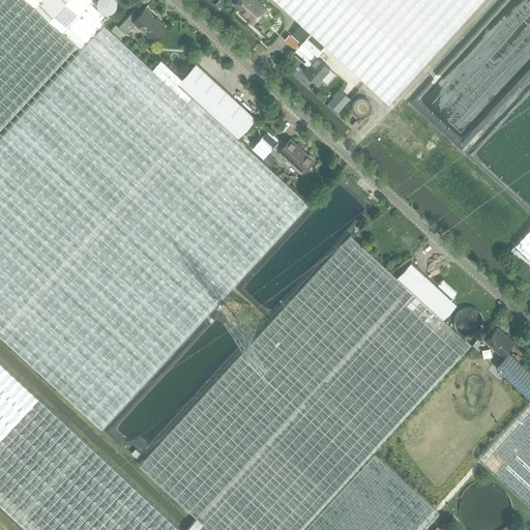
[(0,0),(0,128),(81,42),(34,0),(0,0)]
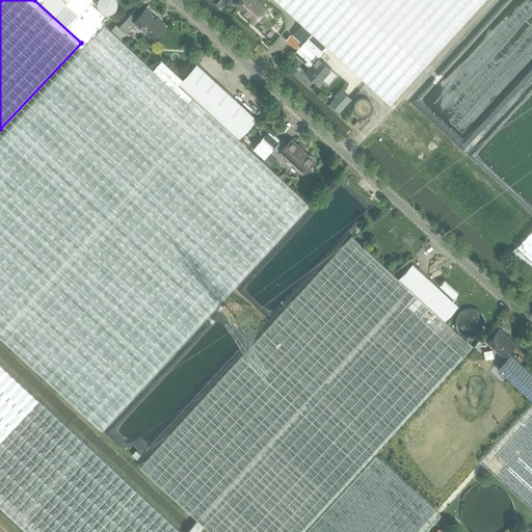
[(100,20),(105,15),(89,1),(90,0),(34,0),(81,43),(85,46),(86,47),(105,24),(100,20)]
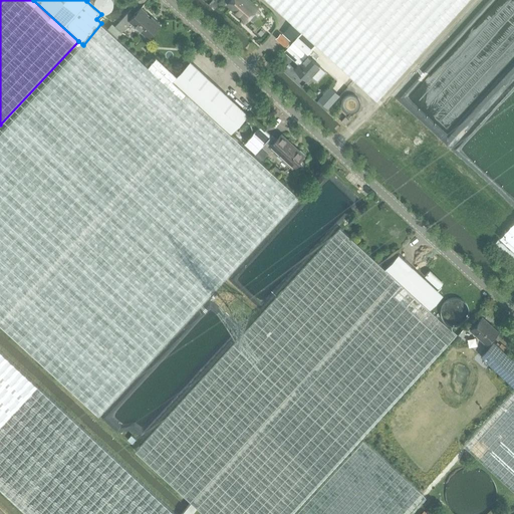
[(257,8),(248,0),(230,0),(227,4),(237,14),(236,15),(243,22),(257,8)]
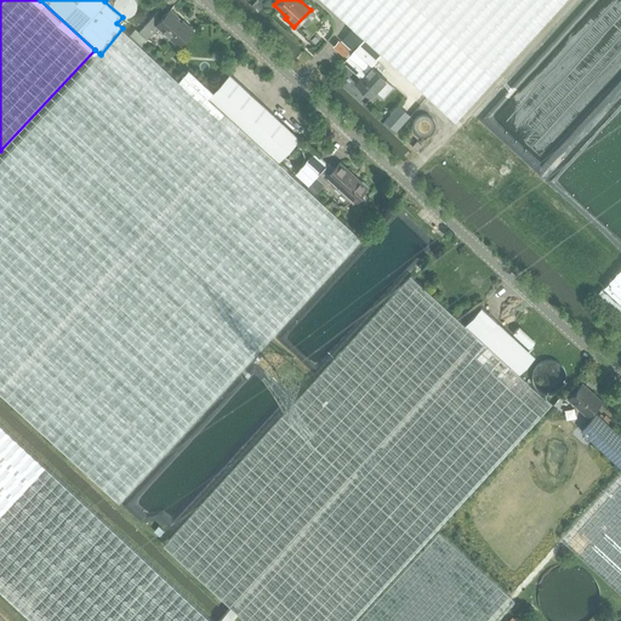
[(322,0),(353,27),(364,36),(364,38),(382,53),(455,119),(529,38),(563,0),(322,0)]
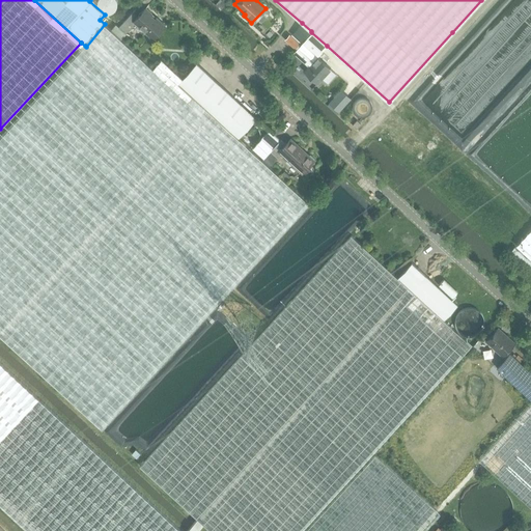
[(127,34),(136,24),(152,39),(165,26),(145,8),(137,17),(133,12),(118,27),(127,34)]
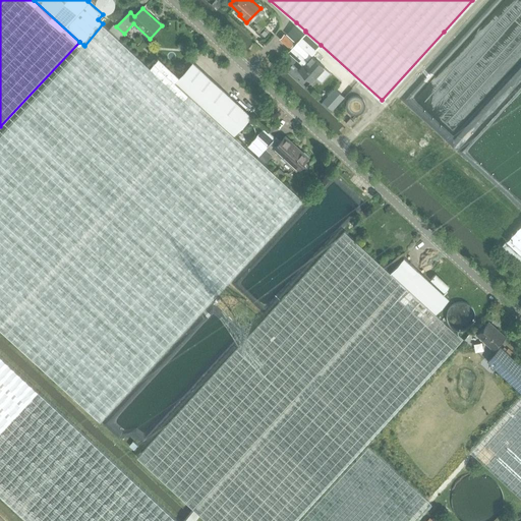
[(304,200),(264,163),(256,157),(233,135),(150,67),(119,39),(124,34),(116,26),(113,23),(108,29),(103,23),(84,46),(83,45),(0,136),(0,327),(102,421),(220,292),(304,200)]
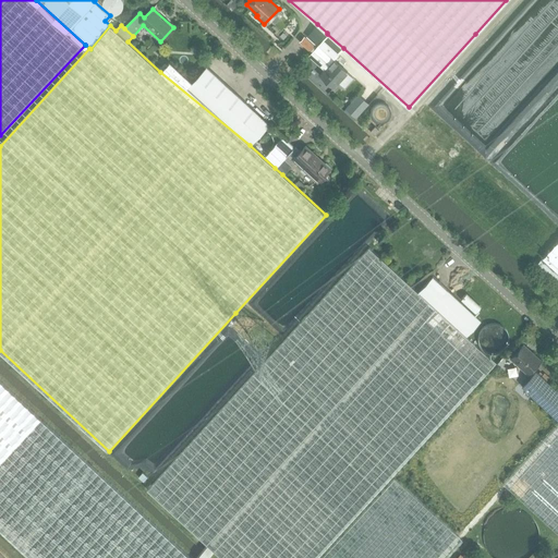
[(315,46),(310,41),(304,36),(299,41),(310,52),(315,46)]
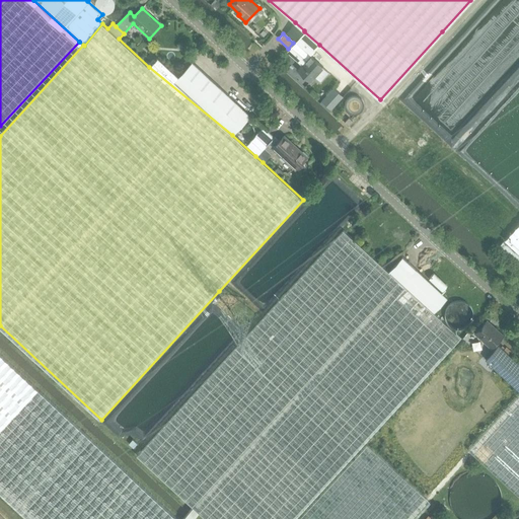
[(300,36),(287,51),(301,64),(314,50),(300,36)]
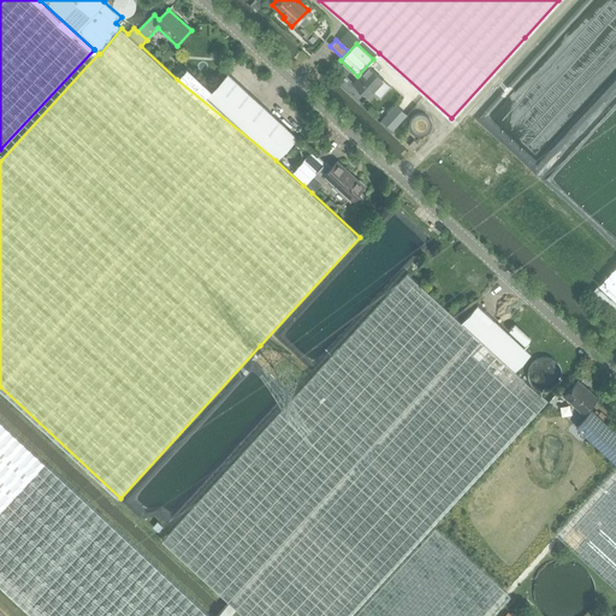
[(383,78),(368,66),(354,83),(368,96),(383,78)]
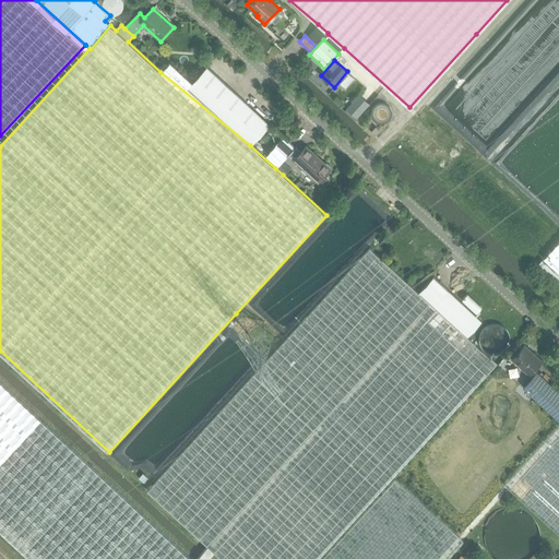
[(250,145),(270,125),(206,67),(192,82),(170,61),(161,72),(250,145)]
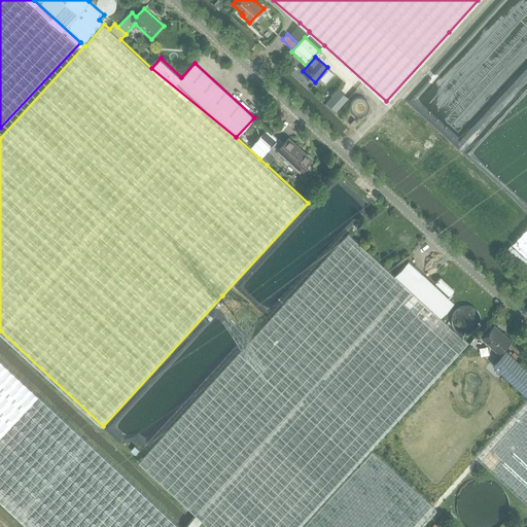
[(338,90),(327,101),(337,110),(347,98),(338,90)]
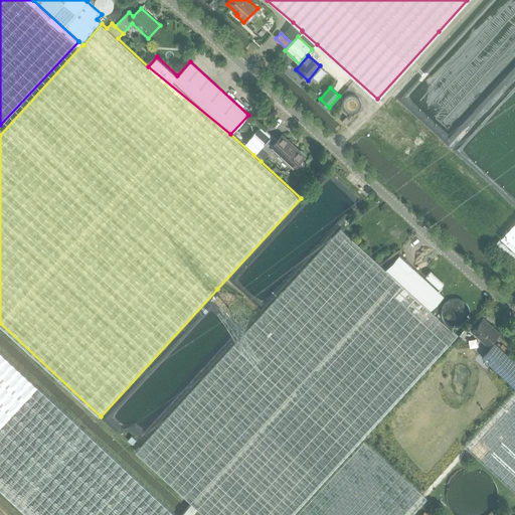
[(360,107),(360,106),(359,102),(357,99),(356,97),(354,96),(350,95),(347,96),(345,96),(342,98),(341,100),(339,102),(339,106),(339,110),(341,114),(343,115),(345,116),(347,117),(349,117),(352,117),(354,116),(356,115),(357,114),(359,110),(360,107)]
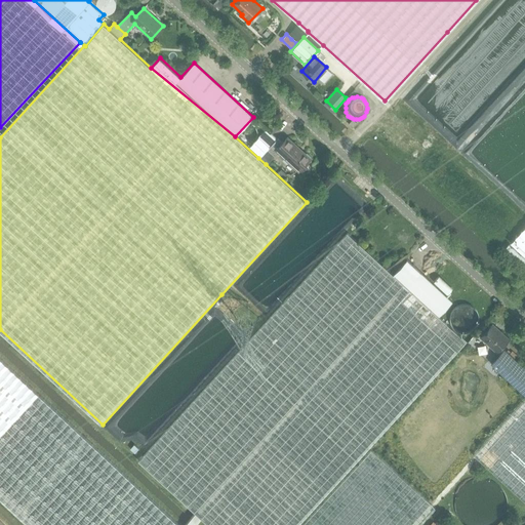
[(332,113),(335,110),(326,101),(323,104),(332,113)]
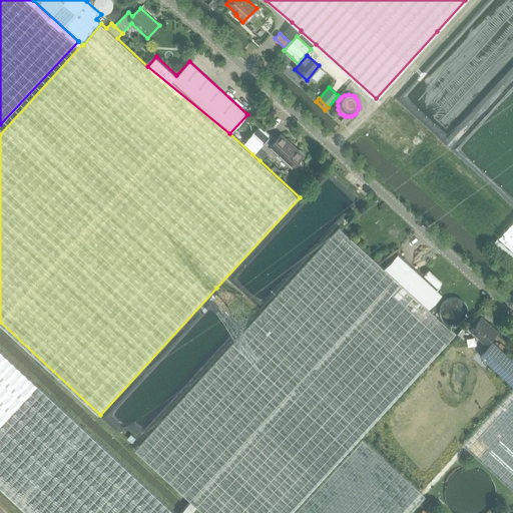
[(260,126),(243,142),(254,152),(261,146),(271,135),(260,126)]
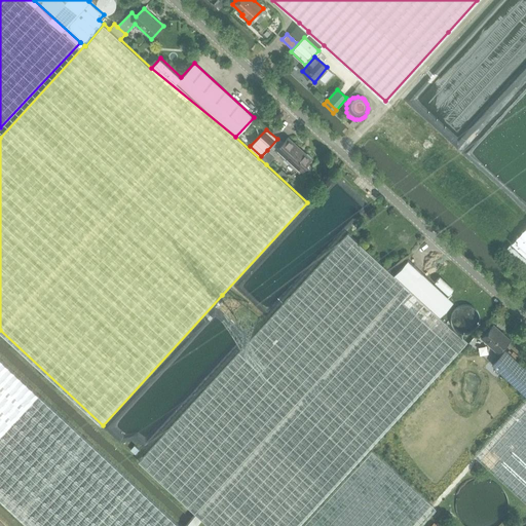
[(267,150),(274,156),(275,157),(278,153),(300,172),(301,171),(303,173),(304,173),(305,173),(307,173),(308,171),(309,168),(308,167),(306,164),(311,158),(305,153),(303,154),(286,139),(283,143),(278,139),(277,139),(267,150)]
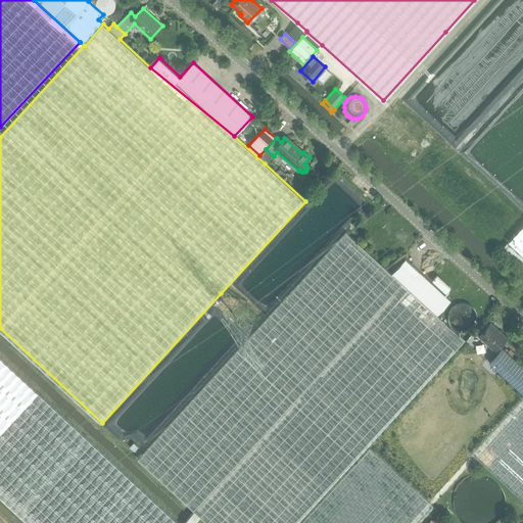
[(267,149),(266,149),(259,155),(257,157),(265,163),(273,155),(267,149)]
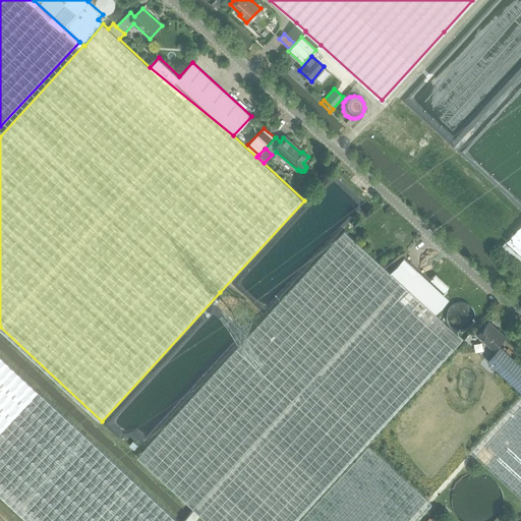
[(520,221),(505,239),(520,253),(520,221)]
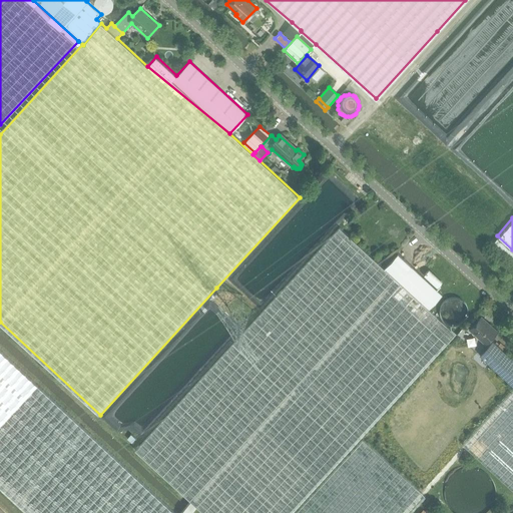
[(290,512),(454,334),(428,310),(403,287),(384,269),(340,228),(136,451),(191,501),(180,512),(190,512),(196,506),(204,512),(290,512)]
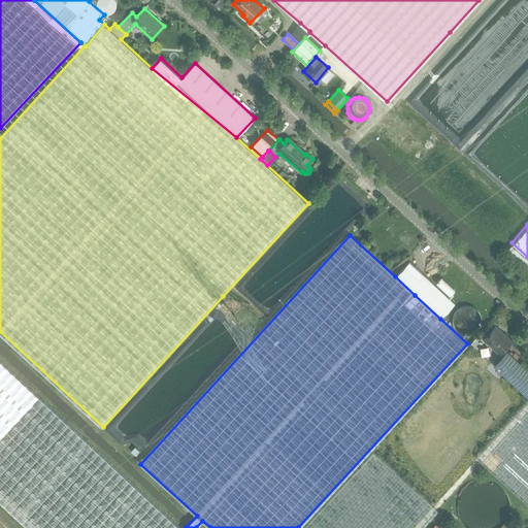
[(455,303),(427,277),(409,261),(395,276),(415,295),(440,319),(455,303)]
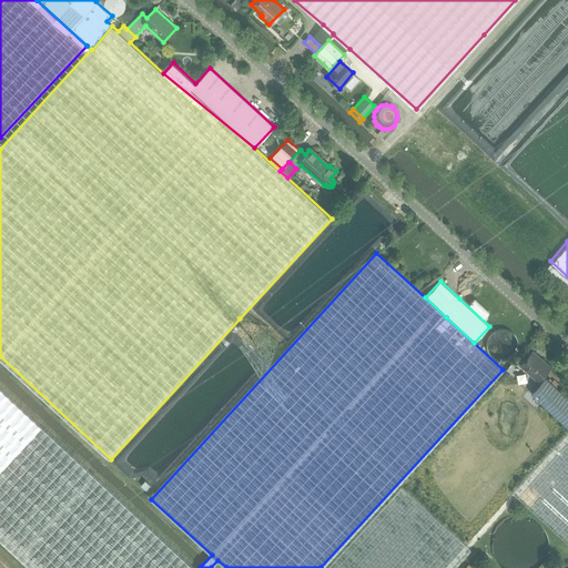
[(515,343),(516,343),(515,340),(514,336),(513,334),(510,332),(509,331),(505,328),(503,327),(499,327),(496,328),(493,330),(490,331),(488,333),(487,335),(485,337),(485,341),(485,344),(485,347),(486,350),(487,352),(489,355),(492,356),(495,357),(497,358),(500,358),(506,357),(509,356),(510,354),(514,351),(515,348),(515,346),(515,343)]
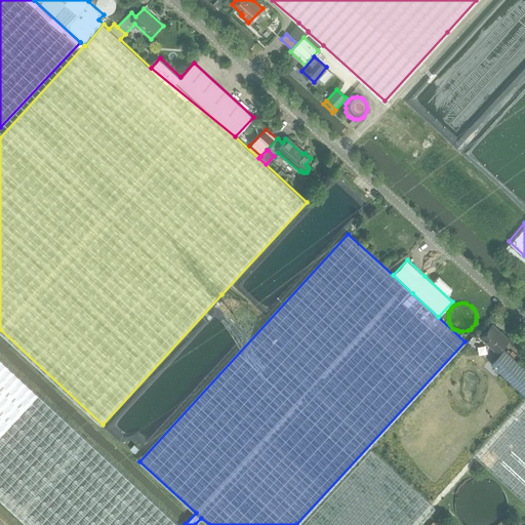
[(497,351),(509,338),(501,331),(499,333),(491,325),(481,336),(497,351)]
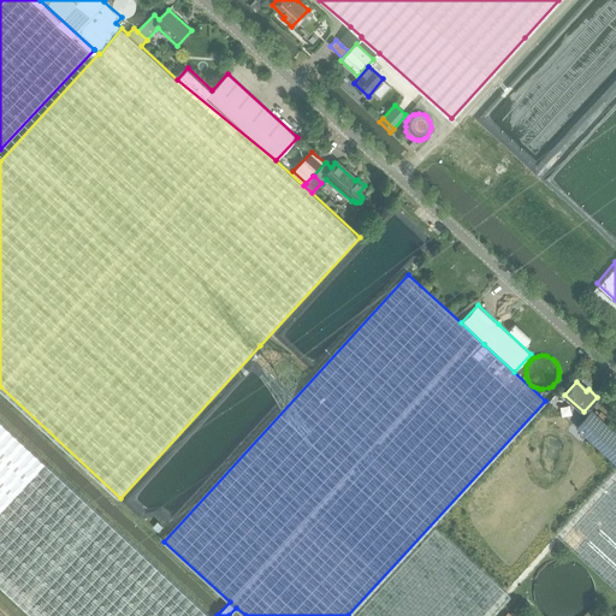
[(615,431),(592,409),(576,427),(615,463),(615,431)]
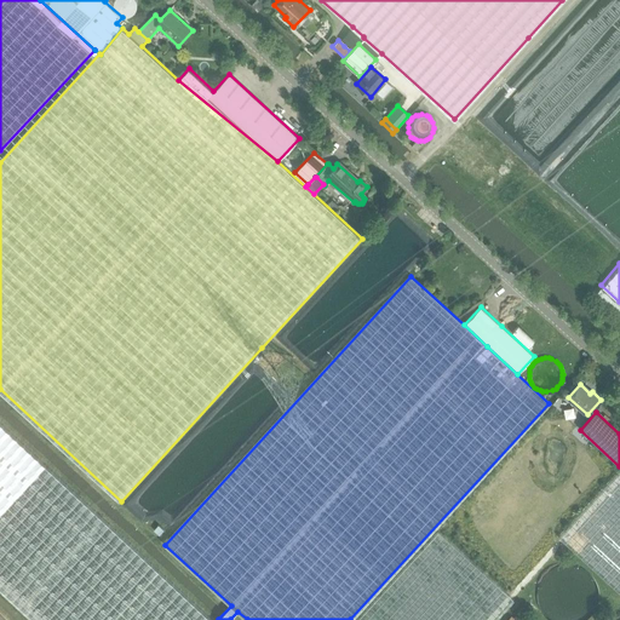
[(212,619),(56,476),(0,423),(0,589),(33,619),(212,619)]
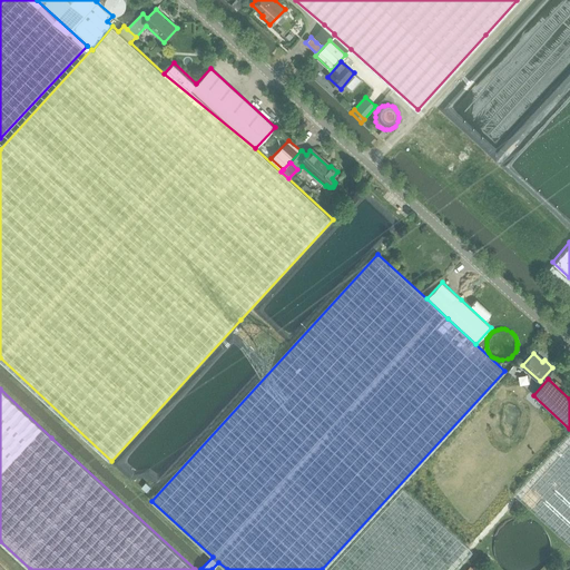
[(569,546),(569,431),(513,493),(569,546)]
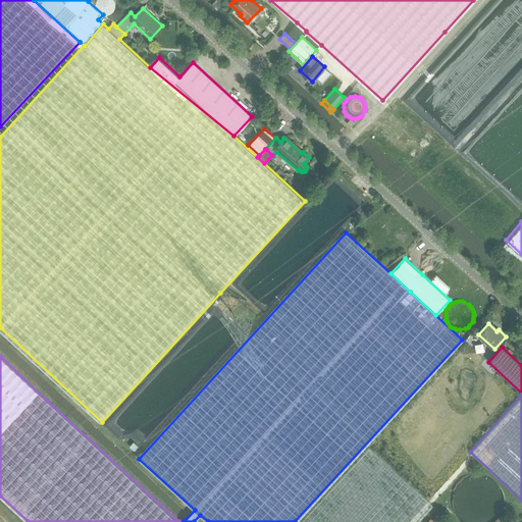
[(366,451),(300,521),(416,521),(429,508),(366,451)]
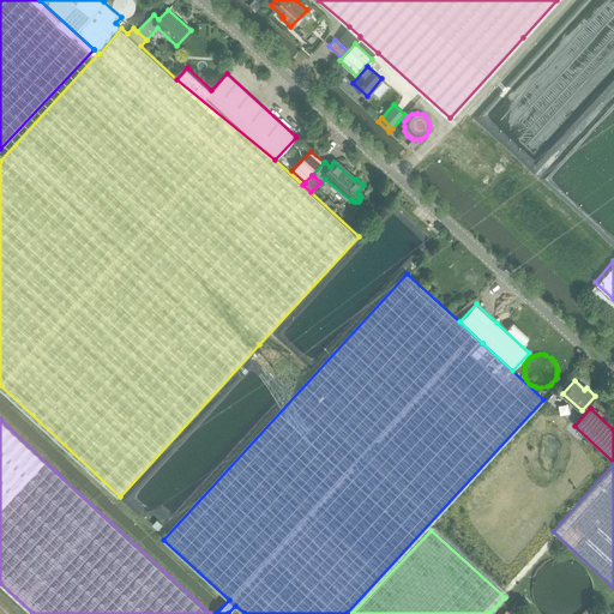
[(593,589),(591,583),(590,578),(588,573),(584,569),(579,565),(575,563),(571,561),(565,560),(561,560),(558,560),(553,561),(548,565),(545,567),(540,572),(537,577),(536,583),(535,588),(536,594),(537,599),(540,605),(543,609),(547,612),(551,613),(576,613),(578,613),(583,609),(588,605),(590,600),(591,595),(593,589)]
